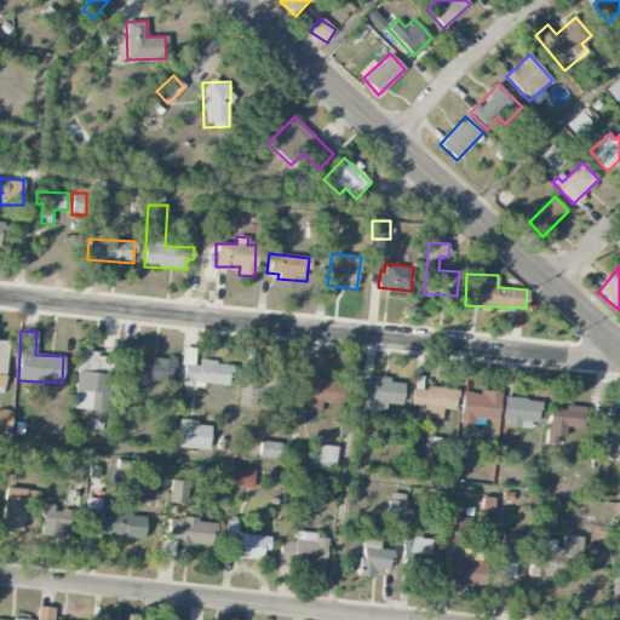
[(78,352),(75,408),(107,411),(109,354),(78,352)]
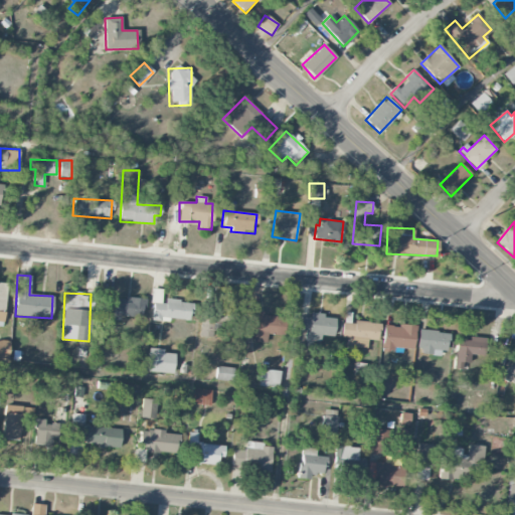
[(107,298),(107,316),(143,317),(144,299),(107,298)]
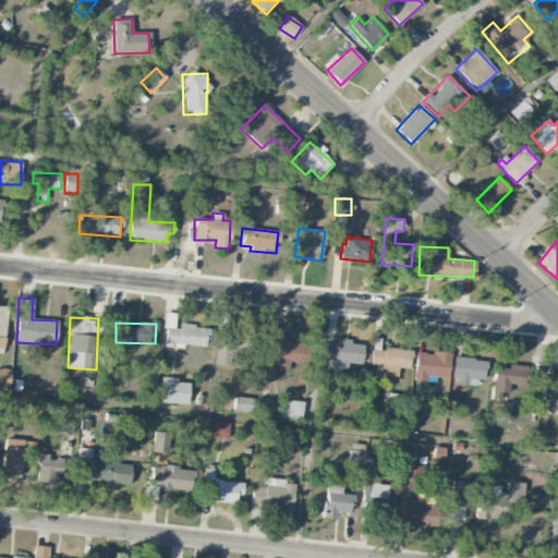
[(165,346),(205,348),(206,327),(179,325),(179,328),(166,328),(165,346)]
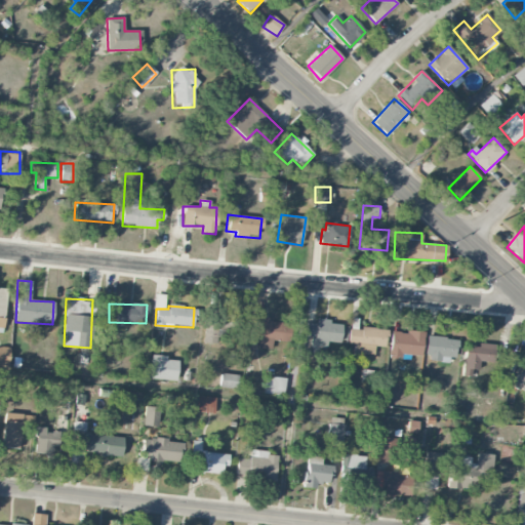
[(204,342),(224,344),(225,322),(231,323),(231,311),(205,310),(204,342)]
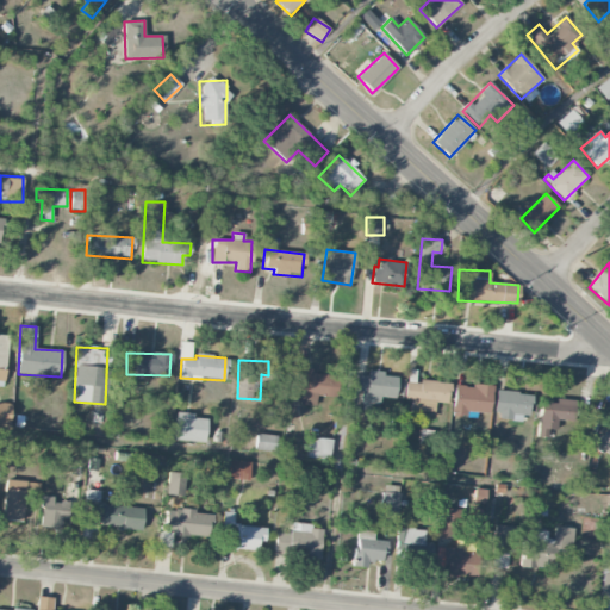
[(317,405),(317,397),(336,397),(337,375),(310,374),(310,368),(294,368),(293,394),(300,394),(299,405),(317,405)]
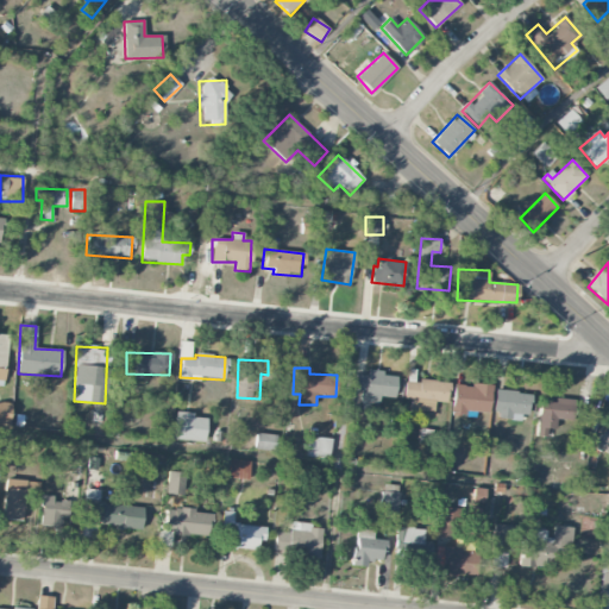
[(395,397),(396,376),(383,375),(383,371),(366,370),(366,375),(355,375),(353,390),(362,391),(360,409),(377,410),(378,396),(395,397)]
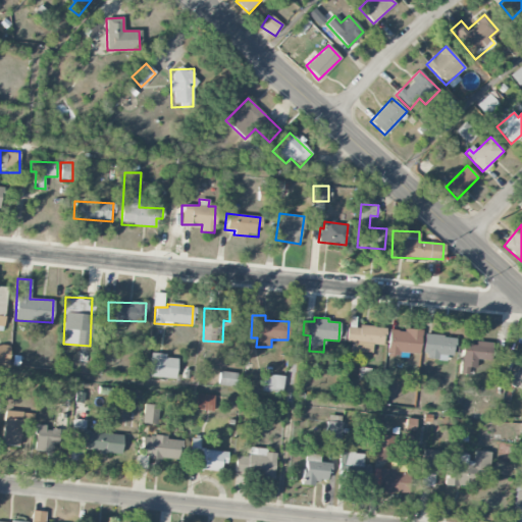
[(371,352),(372,345),(382,346),(384,328),(348,324),(346,342),(353,343),(352,350),(371,352)]
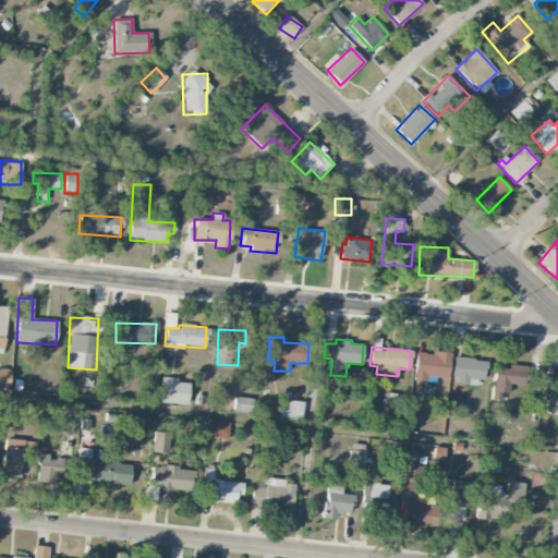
[(416,352),(413,376),(448,380),(450,353),(433,351),(433,354),(416,352)]
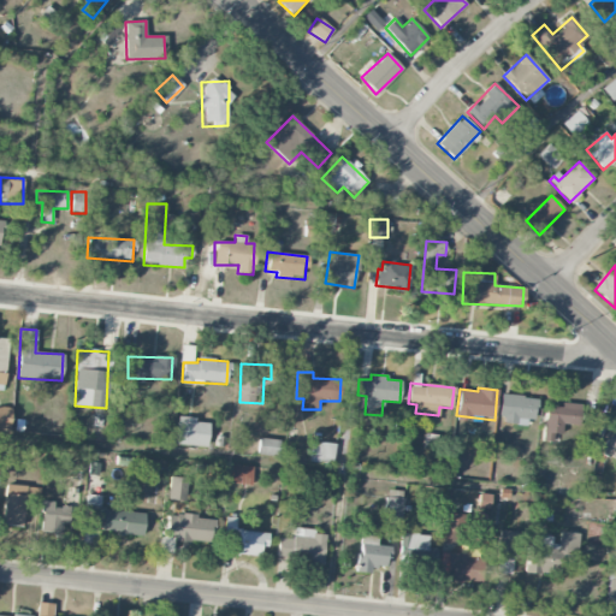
[(498,421),(534,424),(537,398),(501,395),(498,421)]
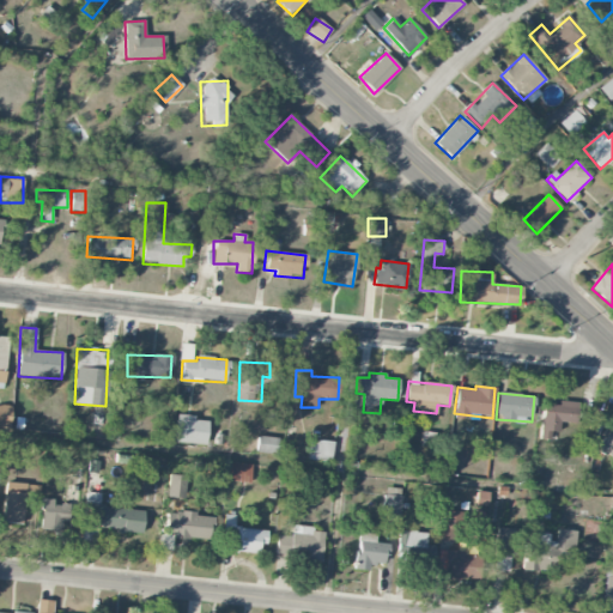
[(541,405),(540,439),(550,439),(550,431),(559,432),(559,423),(576,424),(577,402),(558,401),(558,405),(541,405)]
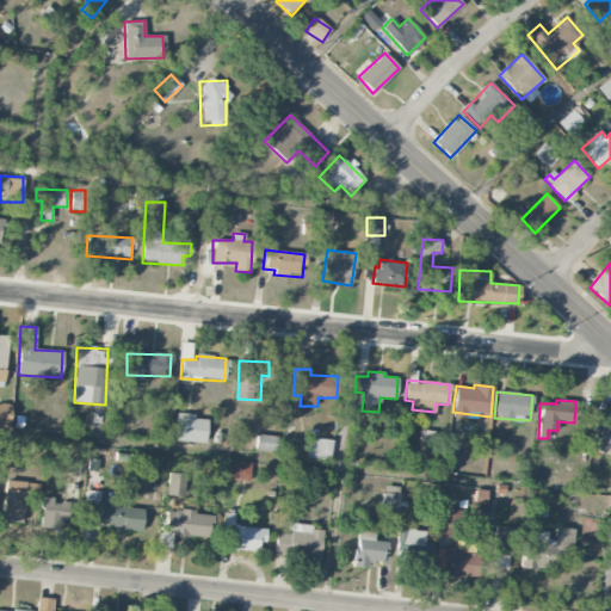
[(0,426),(8,427),(10,406),(0,405),(0,426)]
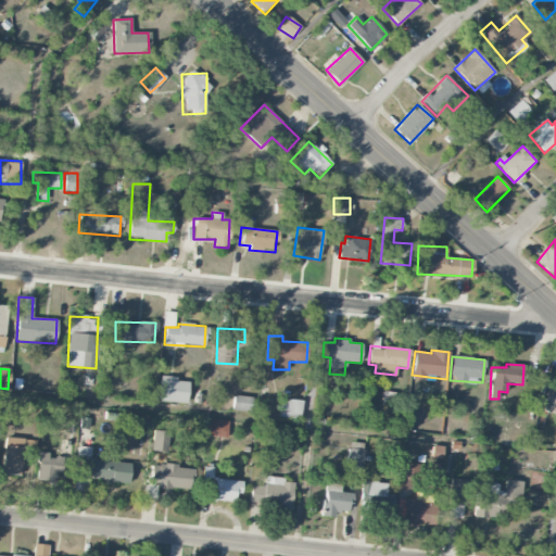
[(188,379),(160,378),(159,402),(187,403),(188,379)]
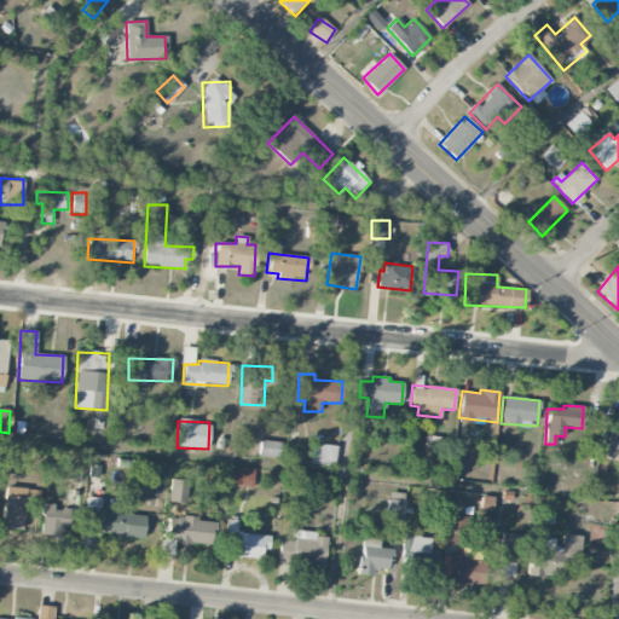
[(618,433),(617,432),(602,450),(618,463),(618,433)]
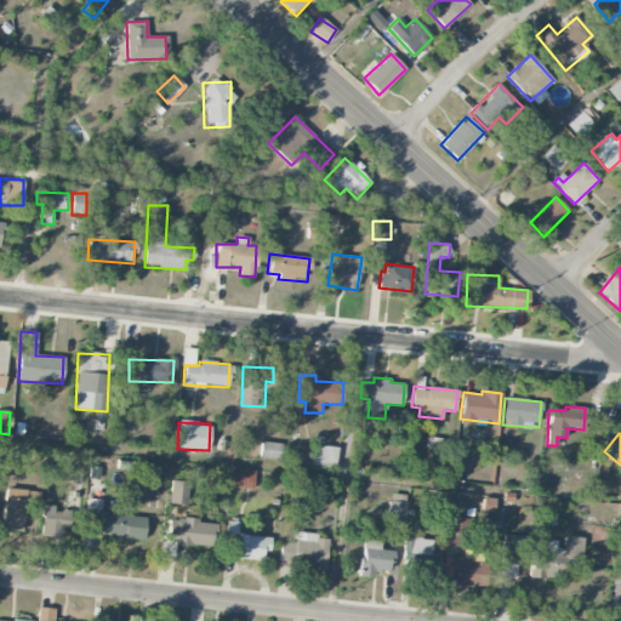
[(258,457),(280,460),(281,444),(261,442),(258,457)]
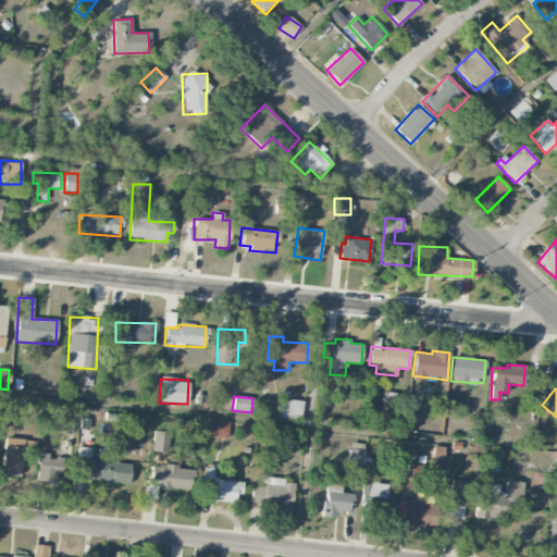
[(302,401),(287,400),(286,419),(301,420),(302,401)]
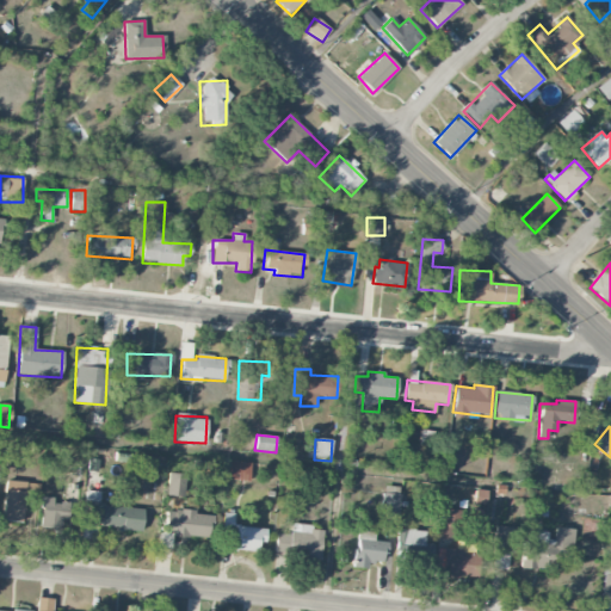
[(250,482),(251,463),(229,461),(228,480),(250,482)]
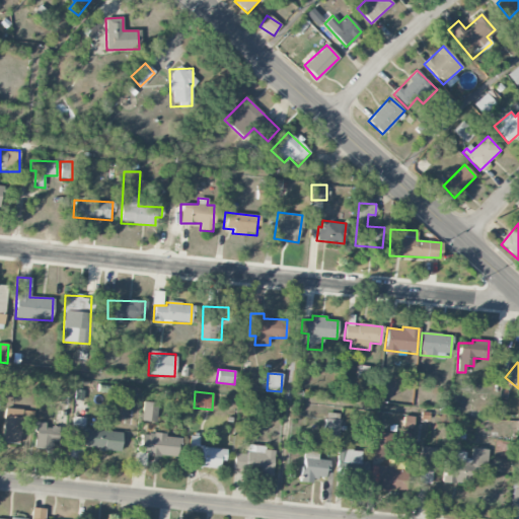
[(157,402),(143,402),(143,422),(156,422),(157,402)]
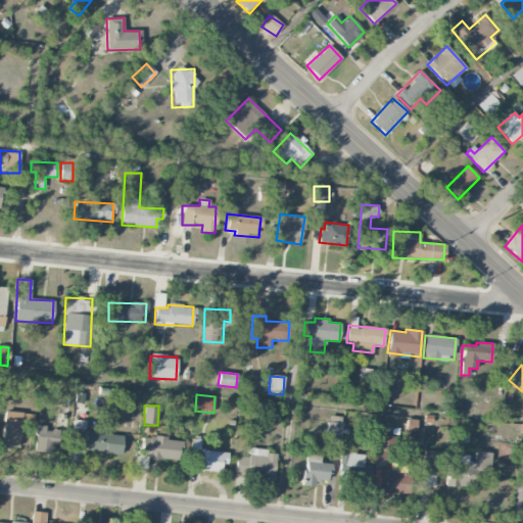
[(21,413),(4,412),(3,446),(19,446),(21,413)]
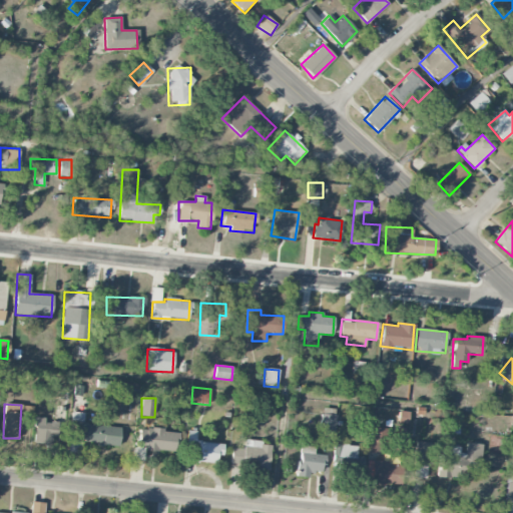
[(398,427),(408,427),(409,412),(398,412),(398,427)]
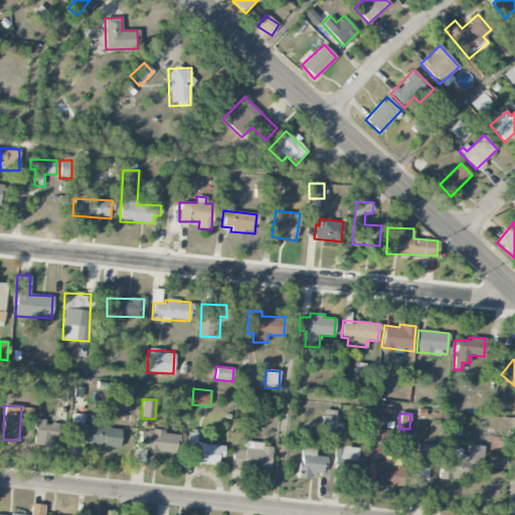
[(57,439),(57,424),(44,423),(45,419),(35,418),(34,445),(50,446),(50,438),(57,439)]
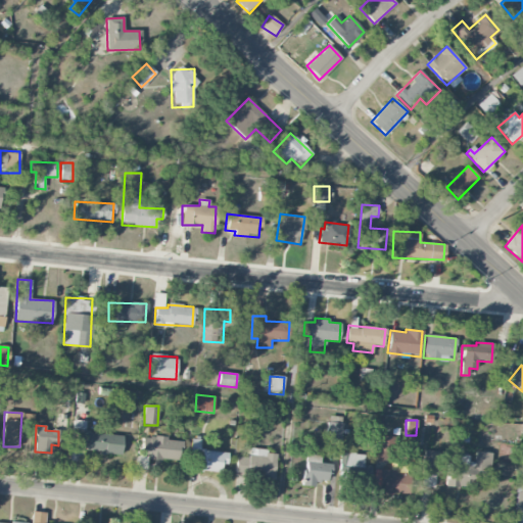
[(122,454),(123,434),(73,431),(72,450),(122,454)]
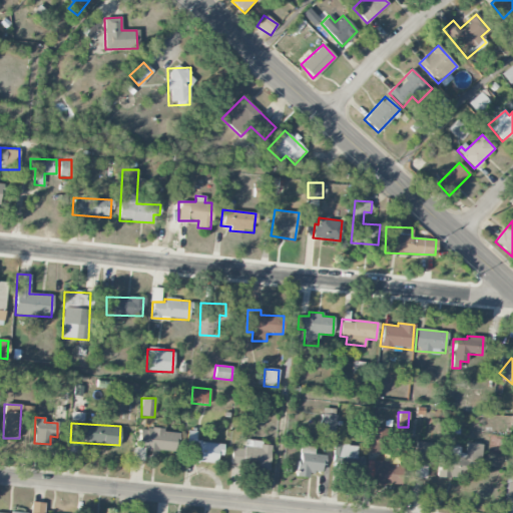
[(140,428),(137,448),(176,453),(178,432),(140,428)]
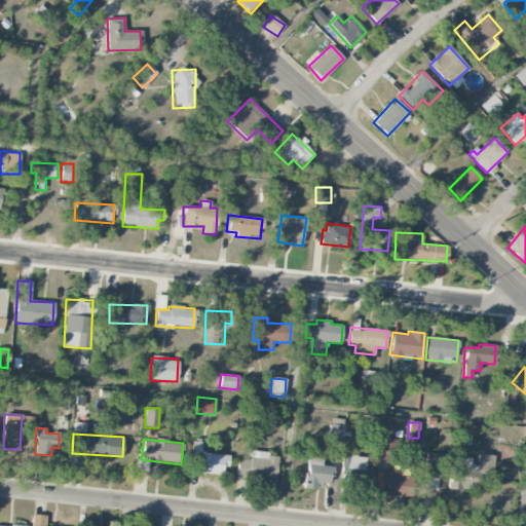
[(378,464),(398,465),(399,440),(380,439),(378,464)]
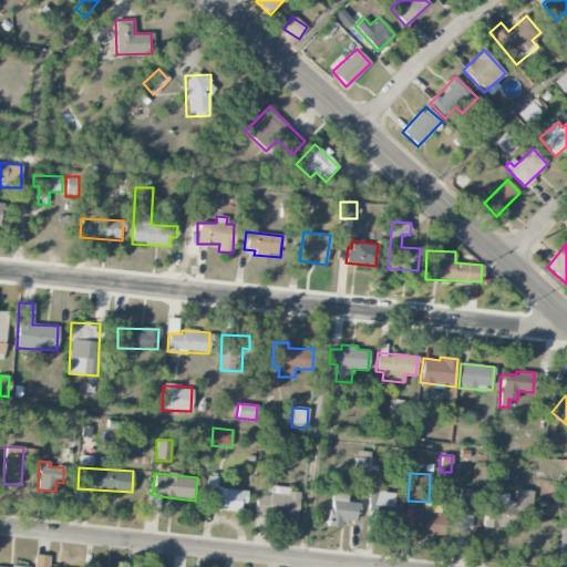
[(246,504),(247,490),(215,487),(216,476),(209,476),(207,511),(239,512),(239,504),(246,504)]
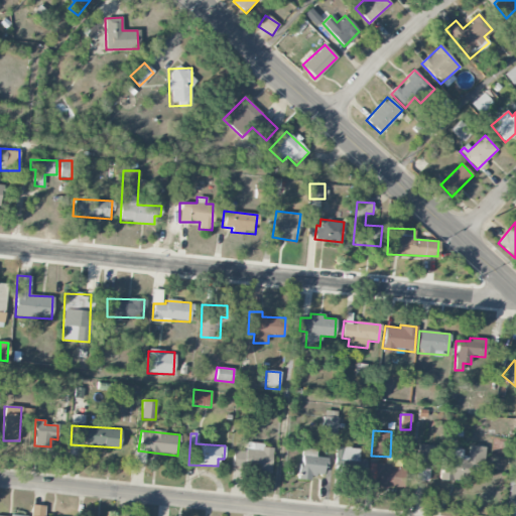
[(272,447),(264,447),(264,443),(246,442),(246,452),(233,450),(232,470),(271,471),(272,447)]
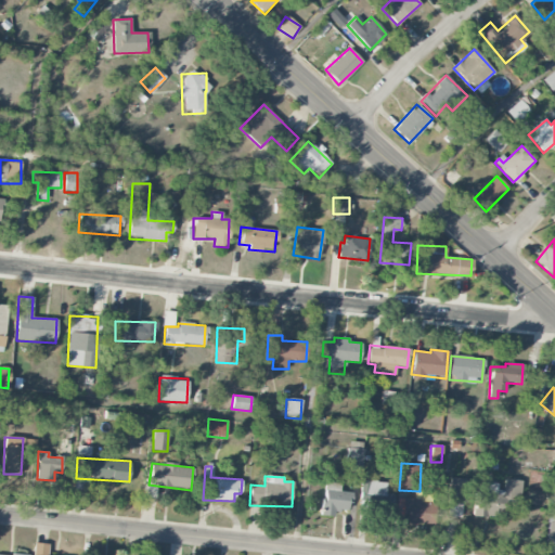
[(462,517),(463,505),(467,505),(468,479),(450,478),(449,517),(462,517)]
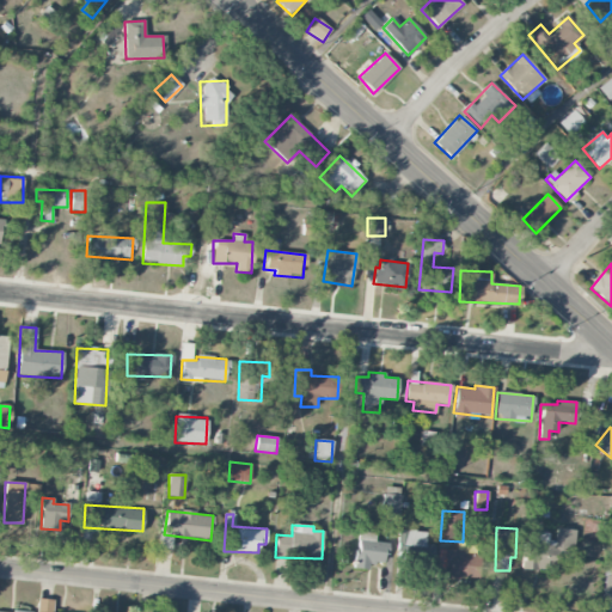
[(574,530),(554,528),(554,533),(532,532),(531,543),(525,542),(522,568),(569,571),(574,530)]
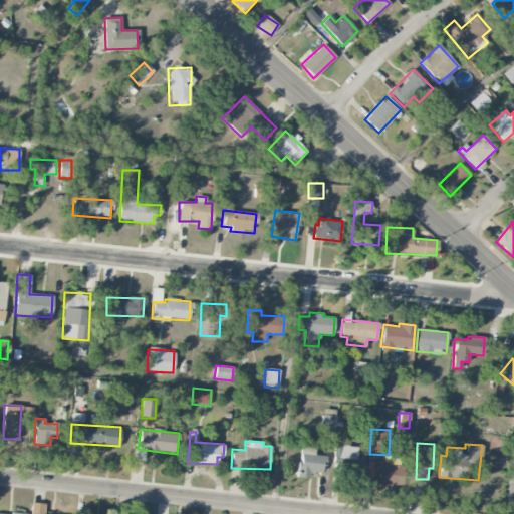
[(357,447),(338,446),(337,469),(364,469),(364,457),(356,457),(357,447)]
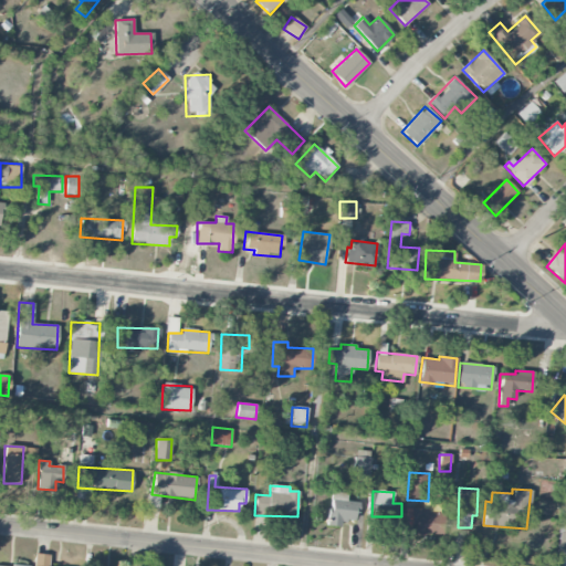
[(327,525),(341,527),(341,521),(357,523),(360,502),(346,501),(347,493),(331,492),(327,525)]
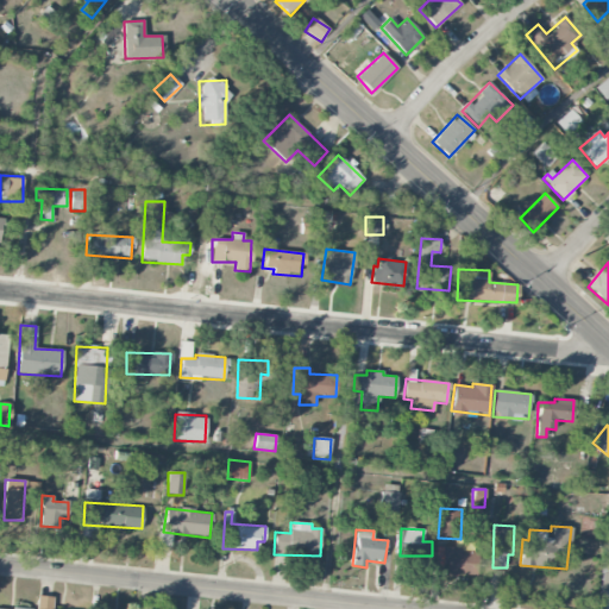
[(434,566),(444,567),(444,577),(470,577),(471,548),(435,547),(434,566)]
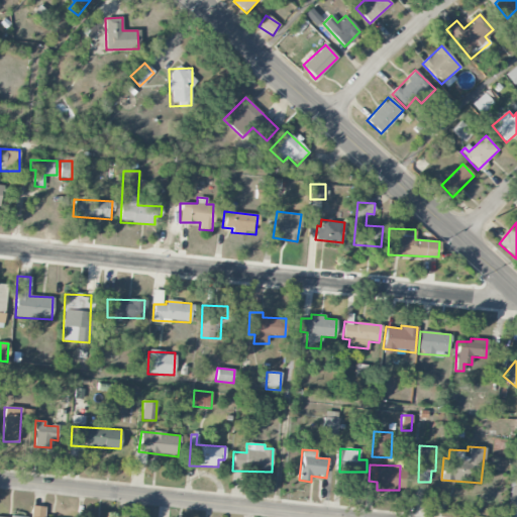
[(508,504),(516,504),(516,479),(511,478),(508,504)]
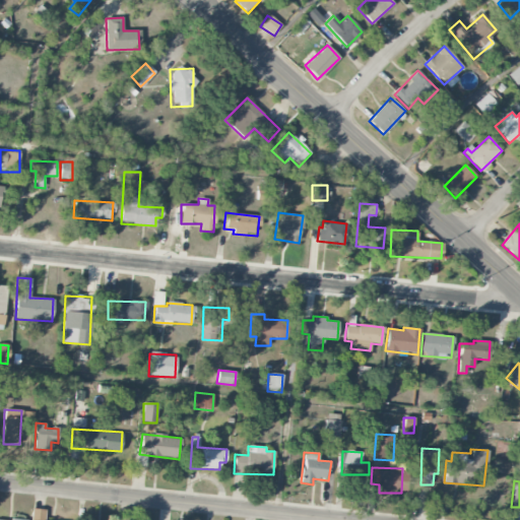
[(44,519),(46,510),(31,508),(29,519),(44,519)]
